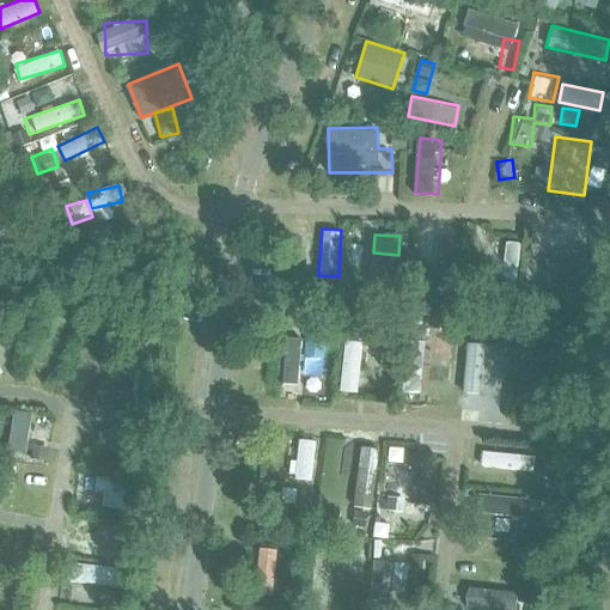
[(502,276),(518,276),(520,243),(504,242),(502,276)]
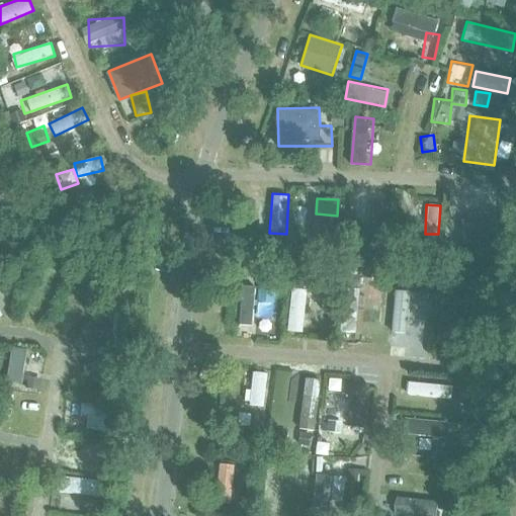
[(498,218),(462,217),(461,245),(498,246),(498,218)]
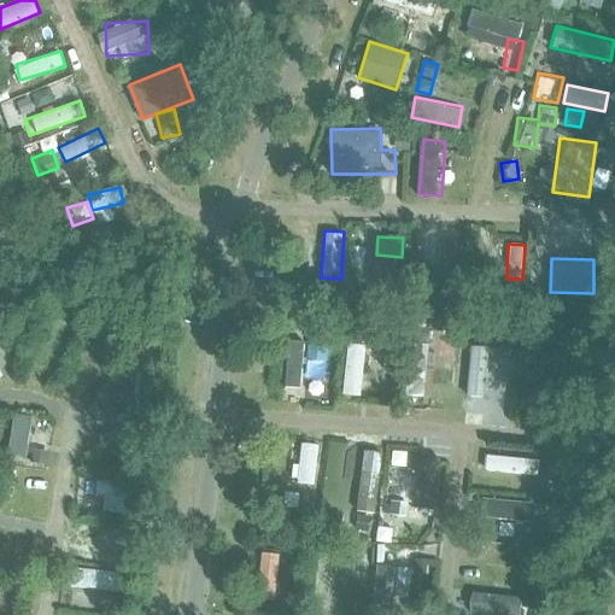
[(309,367),(326,368),(328,334),(310,333),(309,367)]
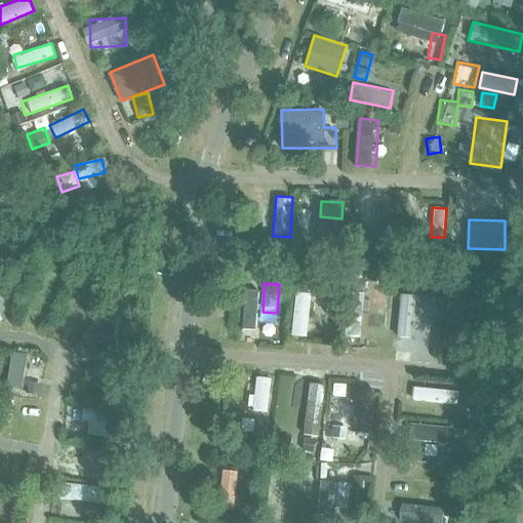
[(248,305),(260,306),(262,288),(249,288),(248,305)]
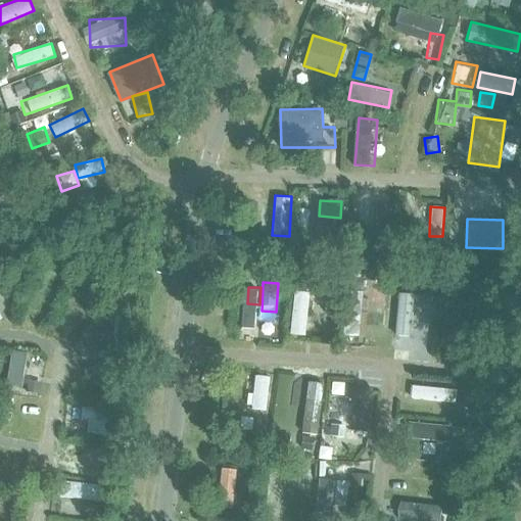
[(286,335),(308,336),(310,290),(288,289),(286,335)]
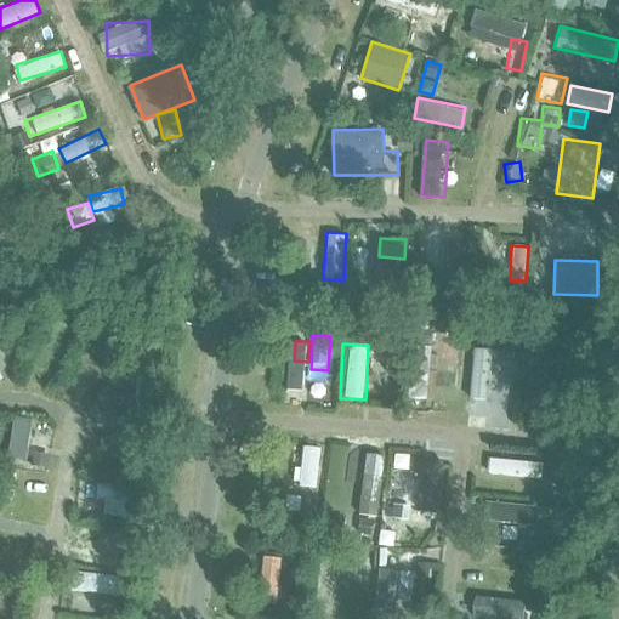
[(470,401),(489,401),(492,347),(472,346),(470,401)]
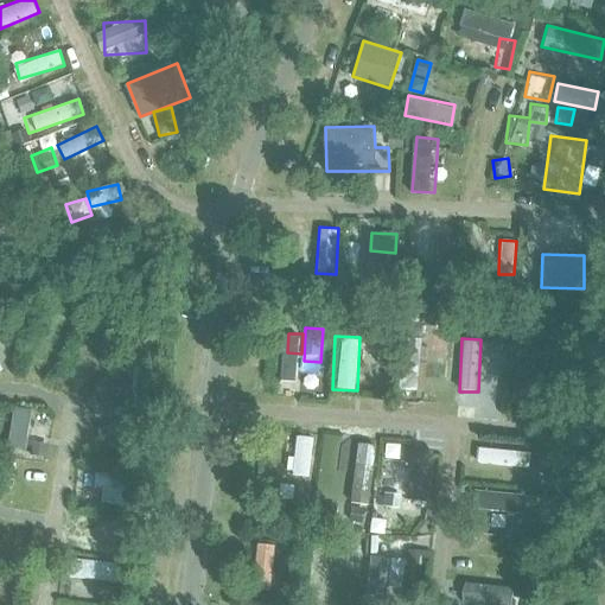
[(282,355),(280,380),(295,381),(298,356),(282,355)]
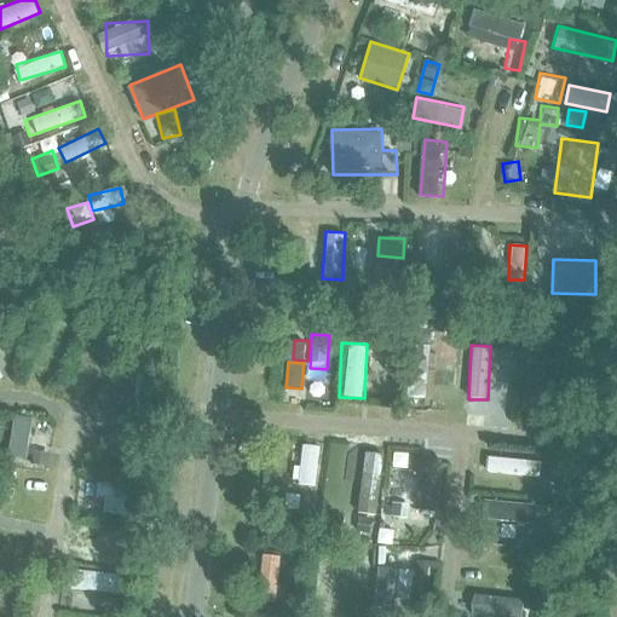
[(17,416),(10,455),(29,457),(36,419),(17,416)]
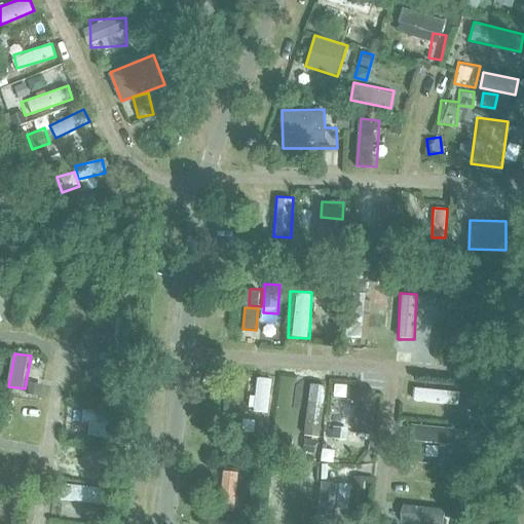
[(43,375),(44,357),(31,356),(30,375),(43,375)]
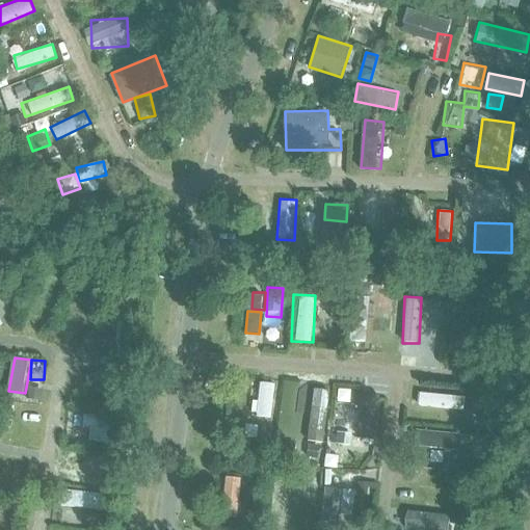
[(257,380),(255,418),(273,419),(275,381),(257,380)]
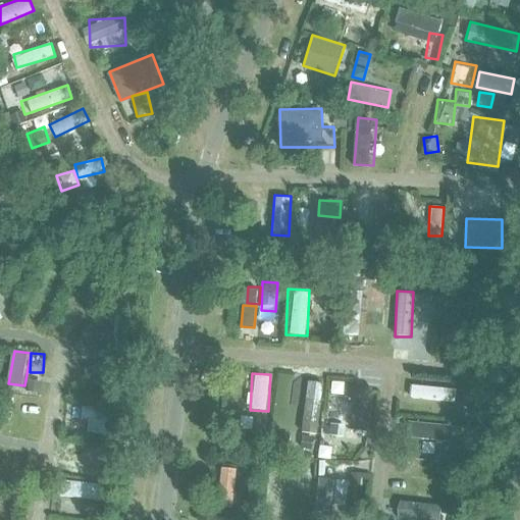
[(302,446),(318,447),(321,379),(305,379),(302,446)]
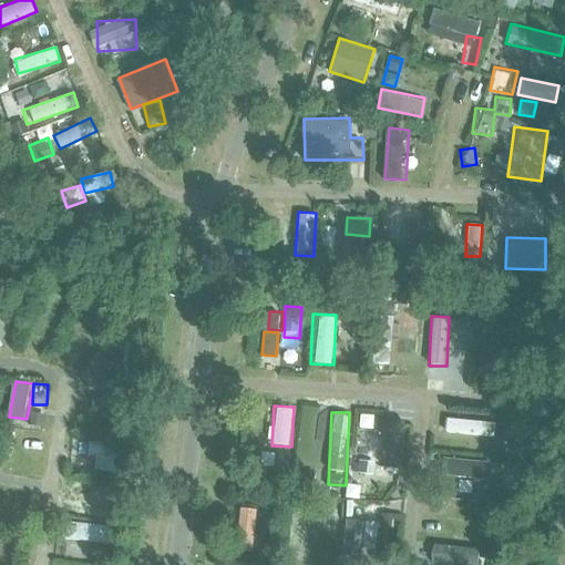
[(444,433),(501,437),(502,420),(445,417),(444,433)]
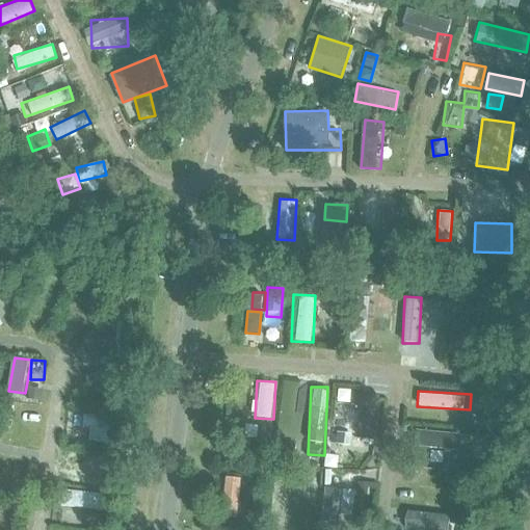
[(98,442),(103,407),(86,405),(83,427),(90,428),(88,440),(98,442)]
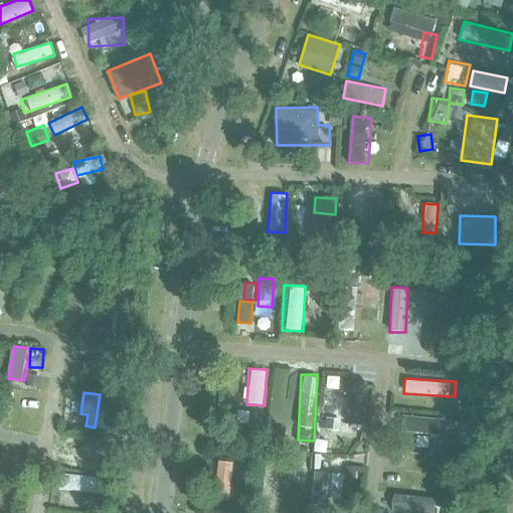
[(445,417),(409,415),(408,431),(444,433),(445,417)]
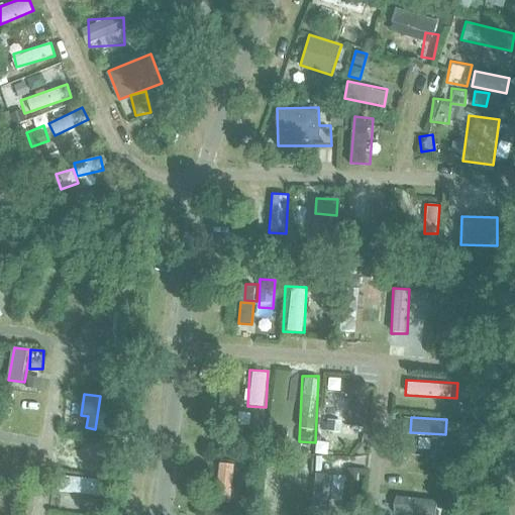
[(96,456),(97,434),(67,433),(66,454),(96,456)]
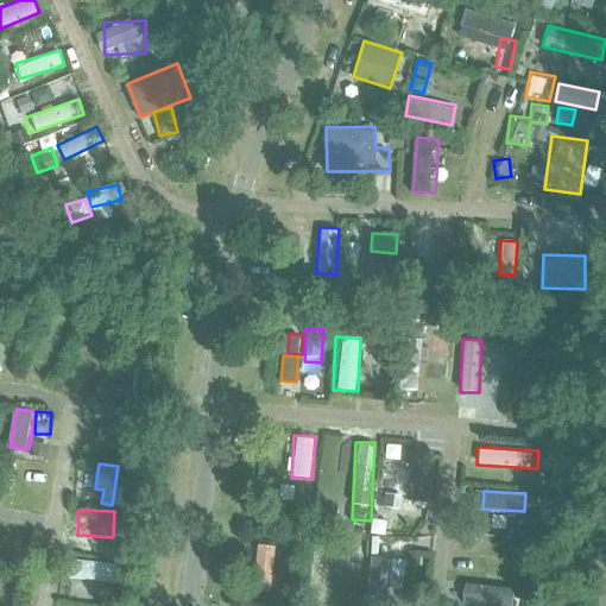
[(510,511),(510,523),(499,523),(499,540),(528,540),(528,511),(510,511)]
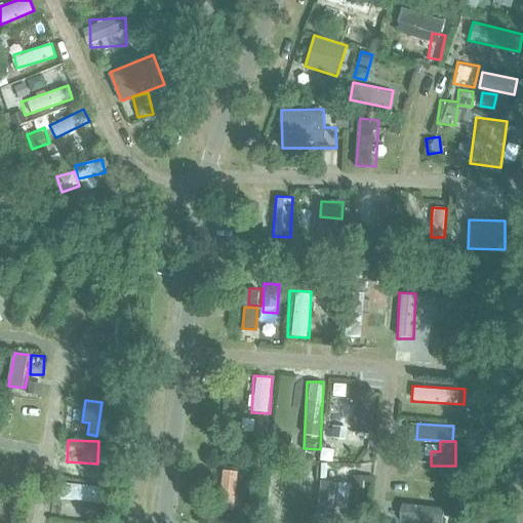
[(321,454),(333,455),(334,442),(321,442),(321,454)]
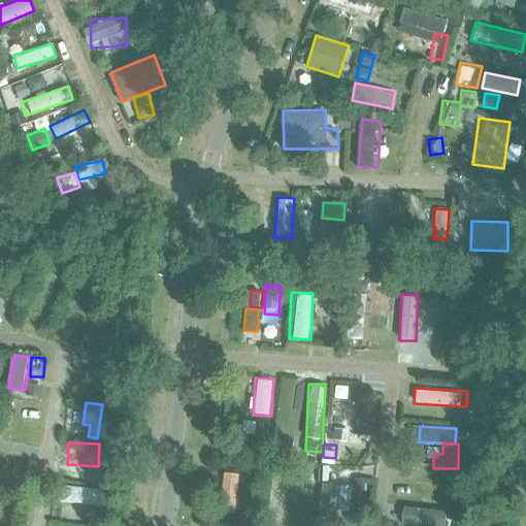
[(332,513),(335,466),(324,465),(321,512),(332,513)]
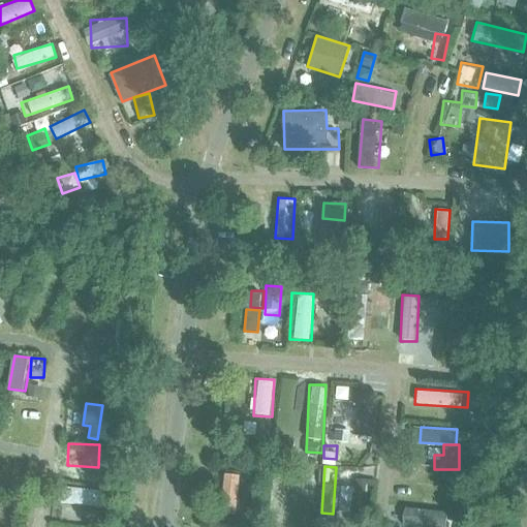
[(98,485),(100,472),(86,470),(84,483),(98,485)]
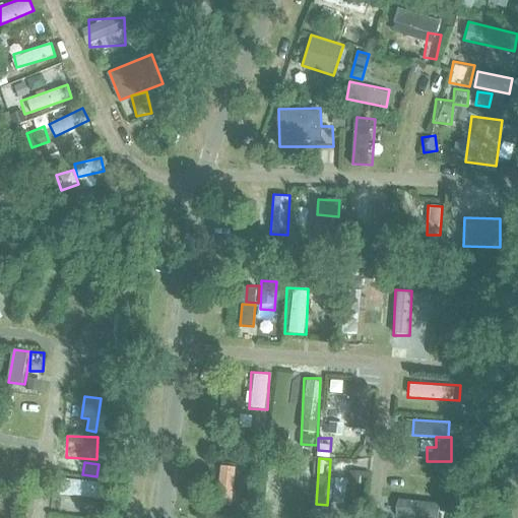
[(217,507),(234,508),(236,465),(219,464),(217,507)]
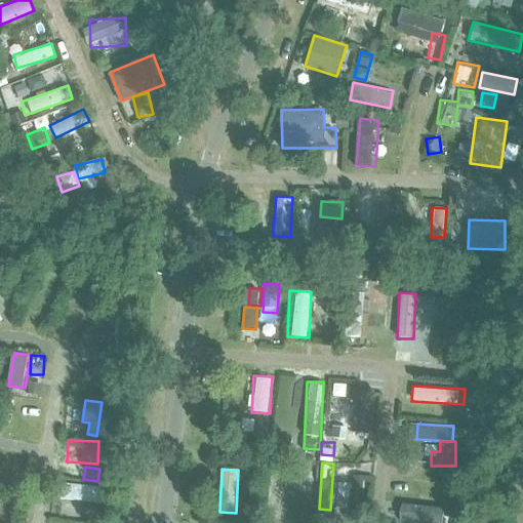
[(277,517),(280,476),(270,475),(267,516),(277,517)]
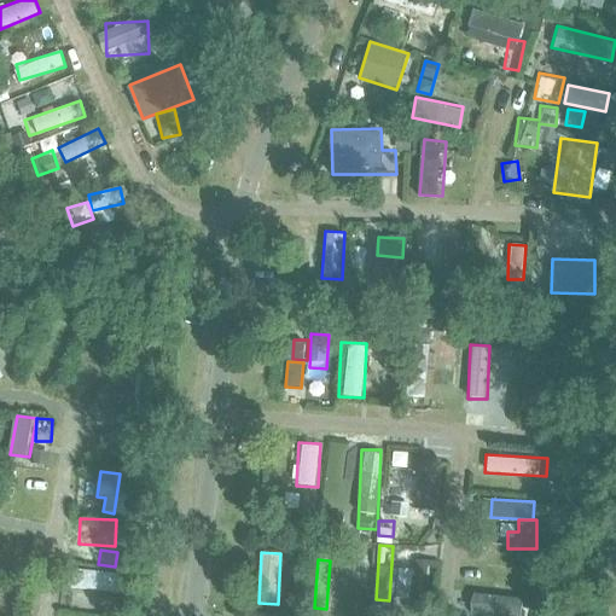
[(79,588),(118,588),(118,570),(79,569),(79,588)]
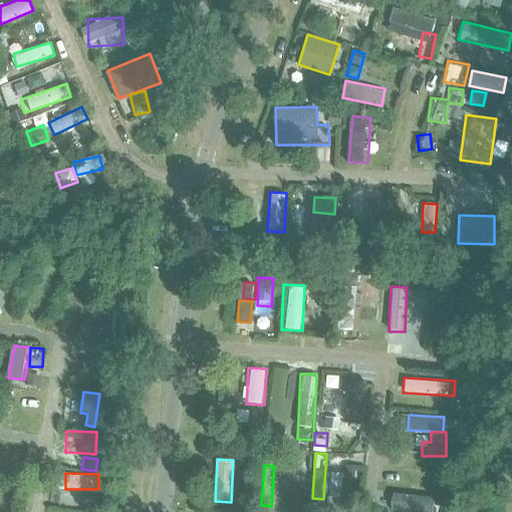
[(243,504),(242,476),(232,476),(233,505),(243,504)]
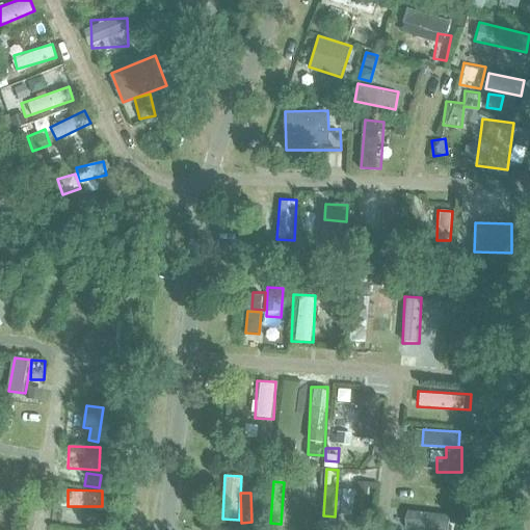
[(449,529),(450,511),(405,509),(404,528),(426,529),(449,529)]
